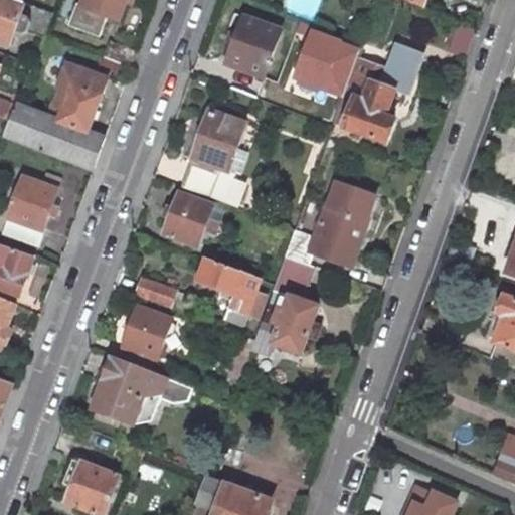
[(0,0),(0,38),(7,41),(10,30),(16,32),(23,31),(40,39),(43,31),(46,22),(51,10),(20,0),(0,0)]
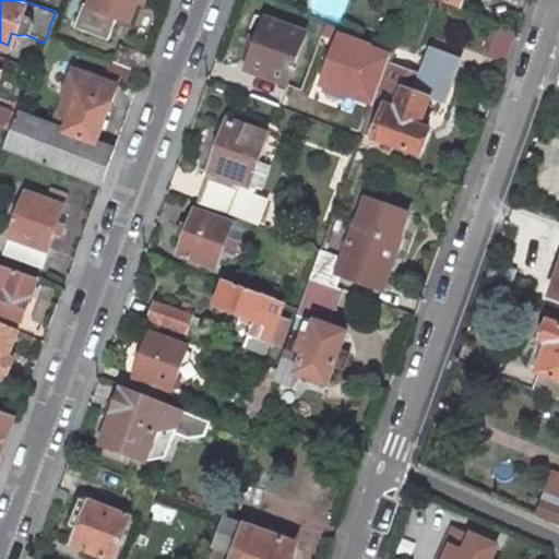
[(135,0),(90,0),(88,6),(82,3),(73,27),(108,39),(116,19),(128,23),(135,0)]
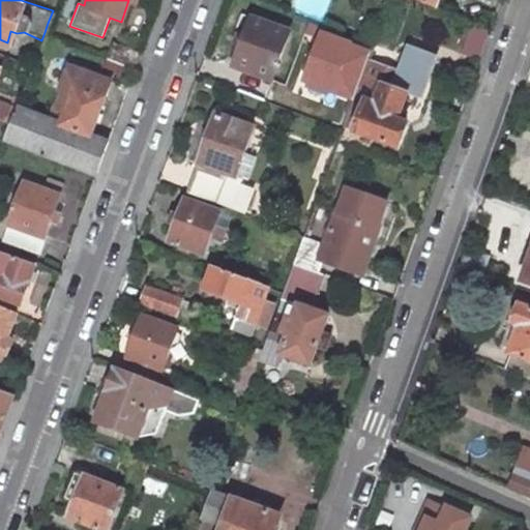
[(270,78),(287,29),(238,12),(231,32),(241,35),(231,64),(270,78)]
